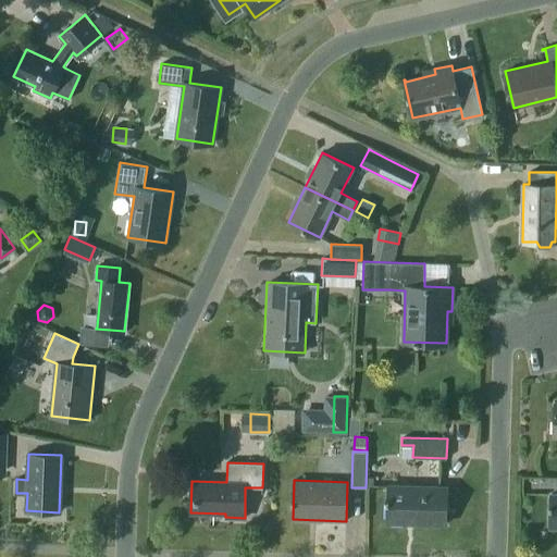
[(447,486),(388,485),(387,522),(445,523),(447,486)]
